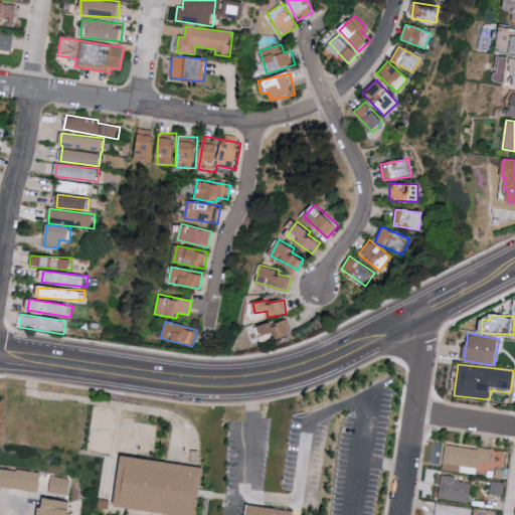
[(477,475),(478,462),(491,464),(493,451),(447,444),(443,470),(477,475)]
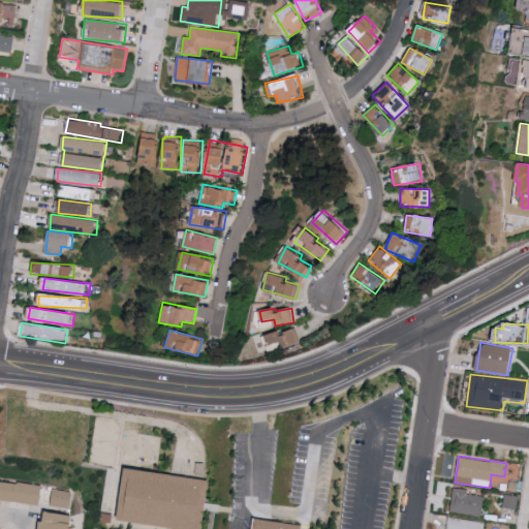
[(201,528),(210,480),(128,468),(121,521),(179,528),(201,528)]
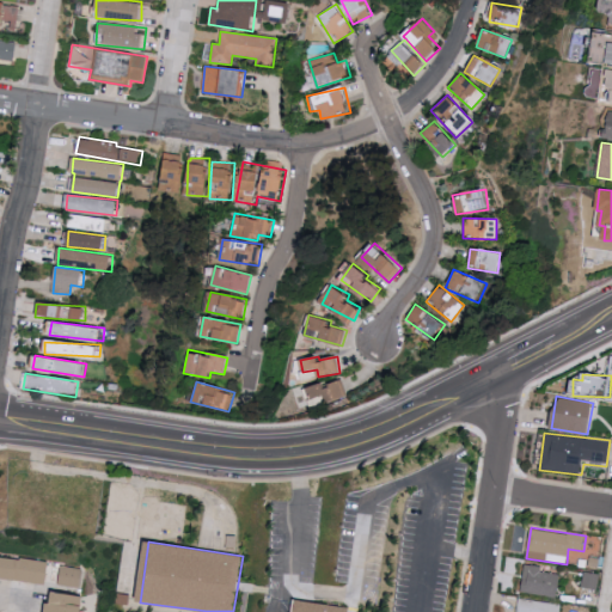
[(50,562),(1,557),(0,565),(0,579),(48,583),(50,562)]
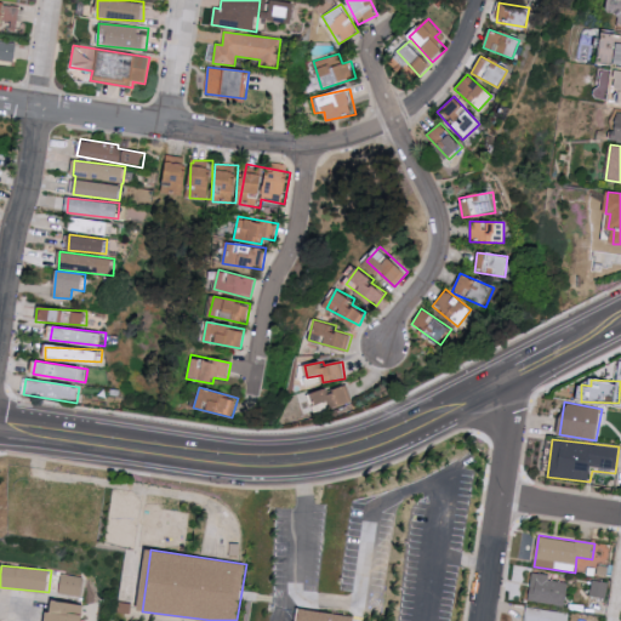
[(568,582),(548,581),(548,575),(531,573),(529,602),(565,605),(568,582)]
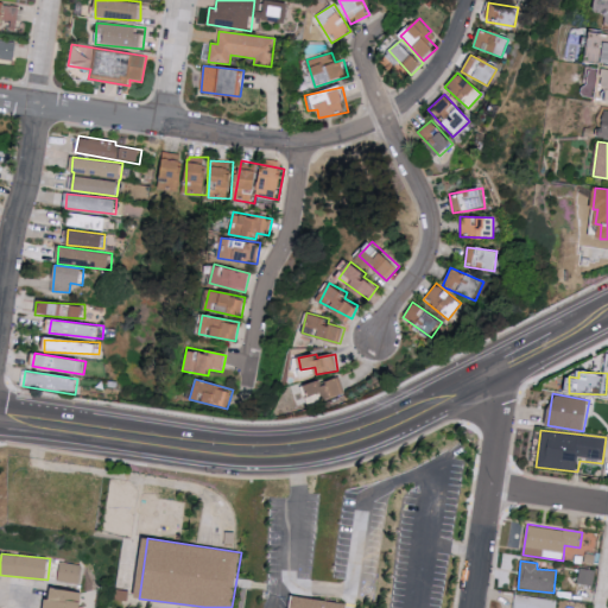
[(57,582),(80,584),(82,565),(61,562),(57,582)]
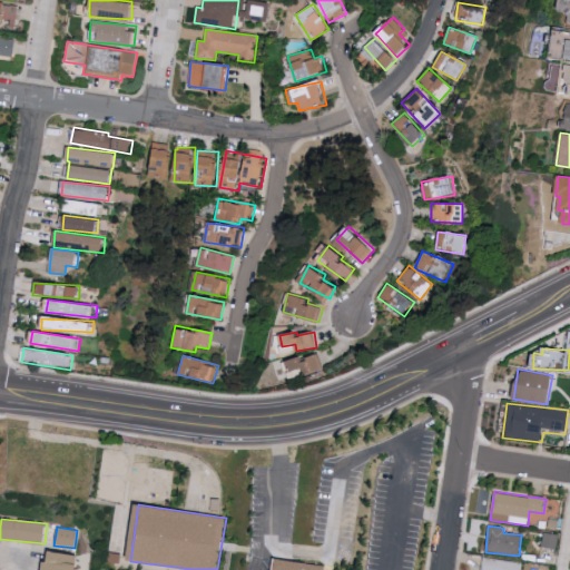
[(542,548),(557,549),(559,534),(544,533),(542,548)]
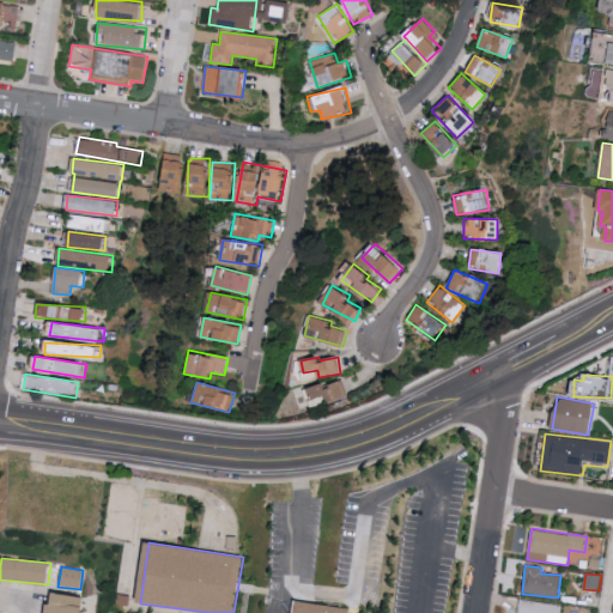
[(52,593),(48,612),(82,612),(85,598),(52,593)]
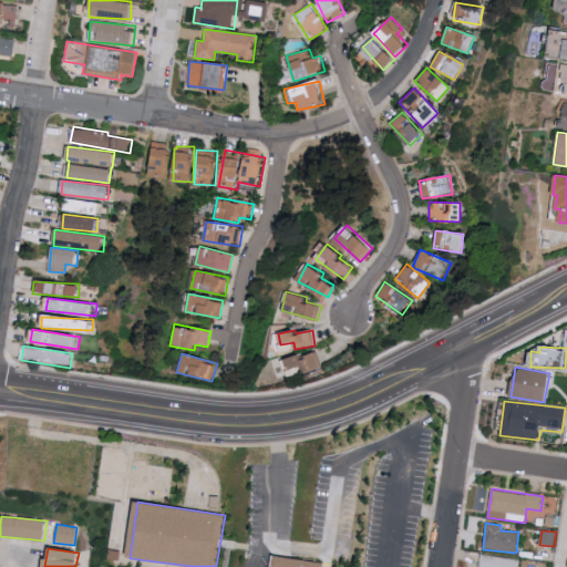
[(517,566),(518,559),(480,555),(478,566),(517,566)]
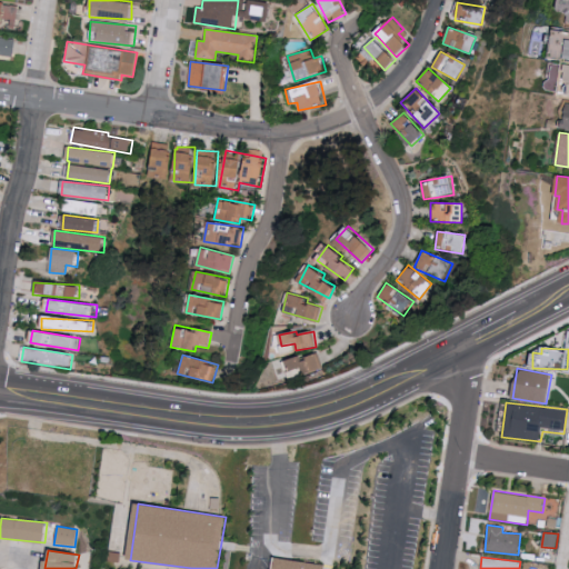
[(323,568),(325,565),(276,558),(273,568),(323,568)]
